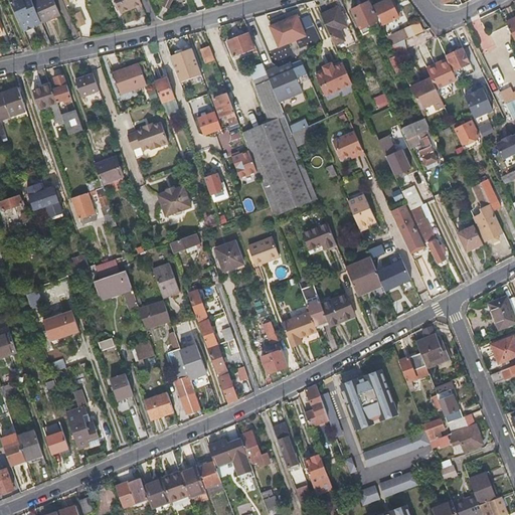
[(33,25),(40,22),(30,0),(8,0),(20,28),(32,23),(33,25)]
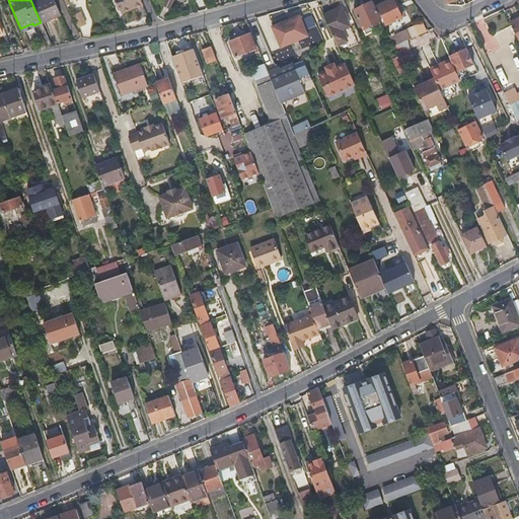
[(30,0),(41,22),(60,15),(53,0),(30,0)]
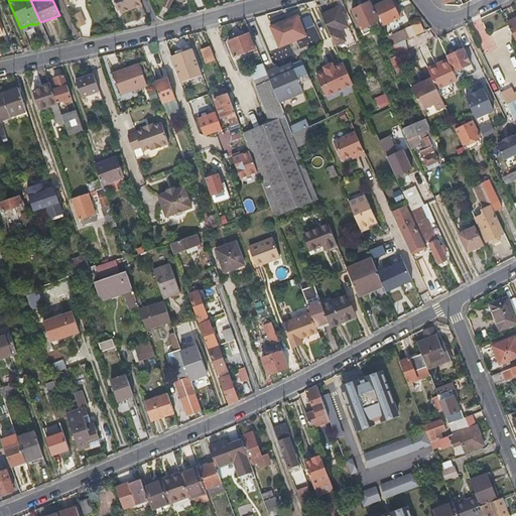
[(116,0),(121,13),(142,4),(139,0),(116,0)]
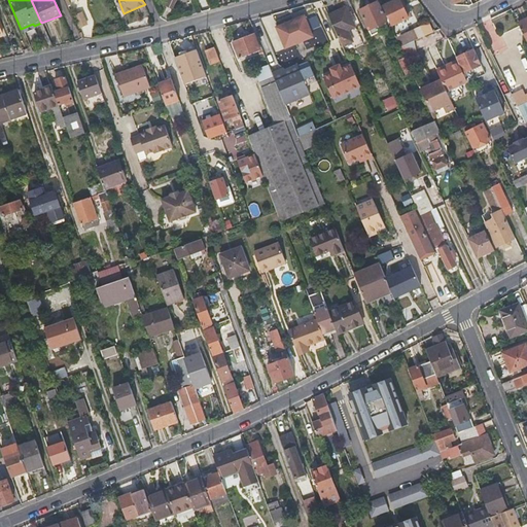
[(389,26),(377,0),(359,8),(372,34),(389,26)]
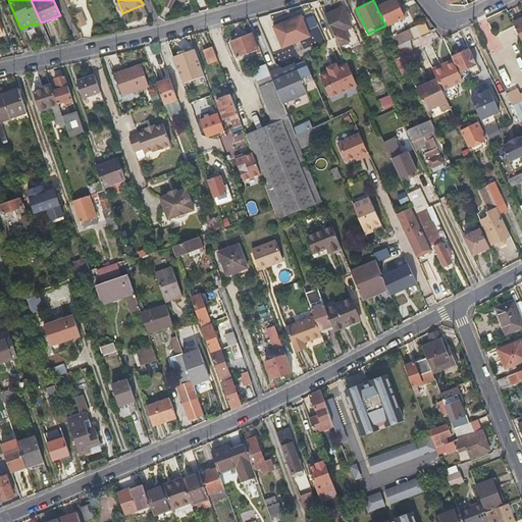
[(405,16),(397,0),(388,0),(380,4),(388,23),(405,16)]
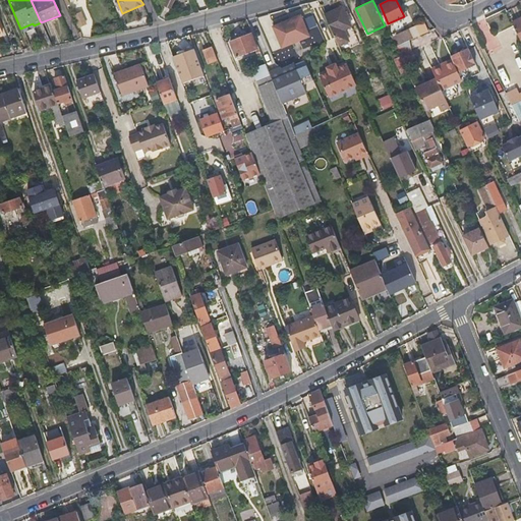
[(341,6),(324,14),(341,50),(358,42),(341,6)]
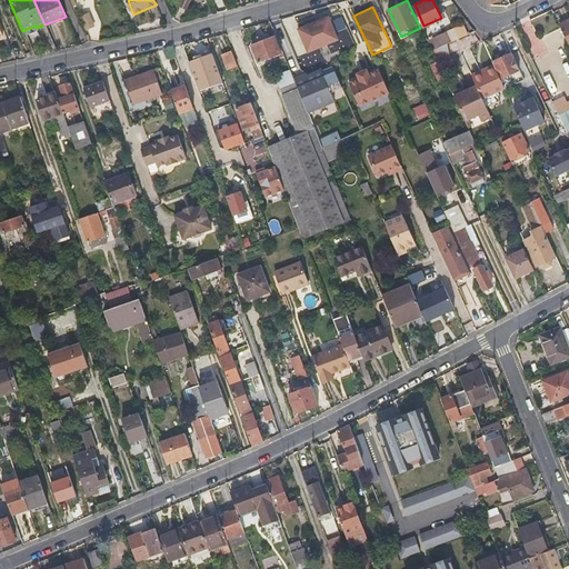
[(328,15),(299,27),(310,51),(339,39),(328,15)]
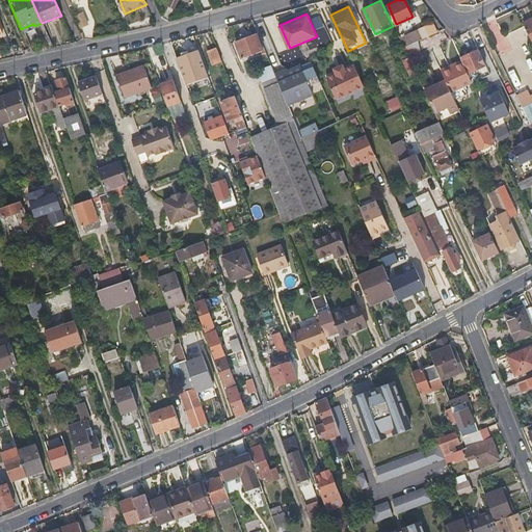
[(87,24),(80,27),(85,40),(91,36),(87,24)]
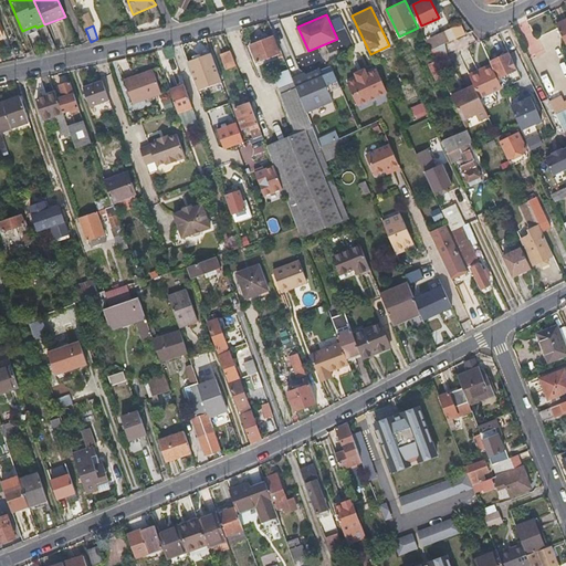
[(429,51),(449,41),(443,31),(423,40),(429,51)]
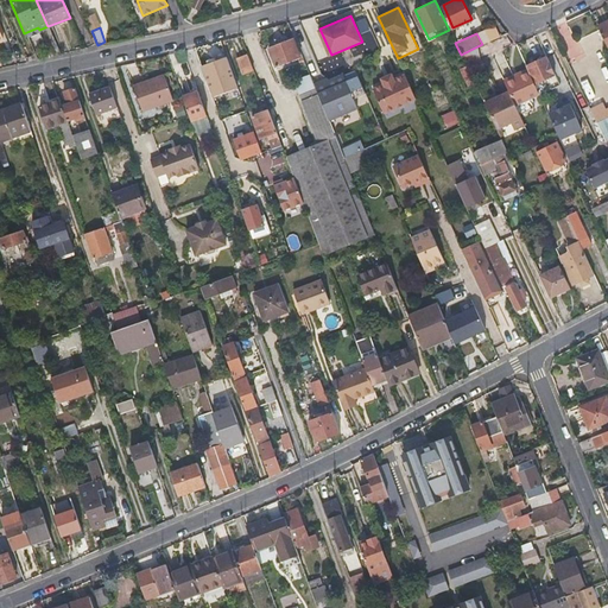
[(276,64),(298,55),(291,36),(268,45),(276,64)]
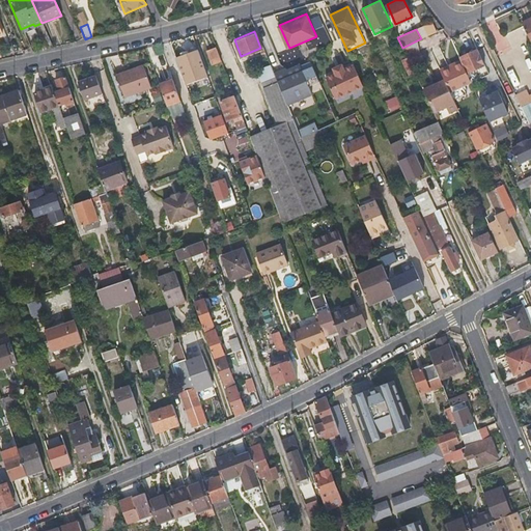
[(221,60),(216,48),(207,51),(212,64),(221,60)]
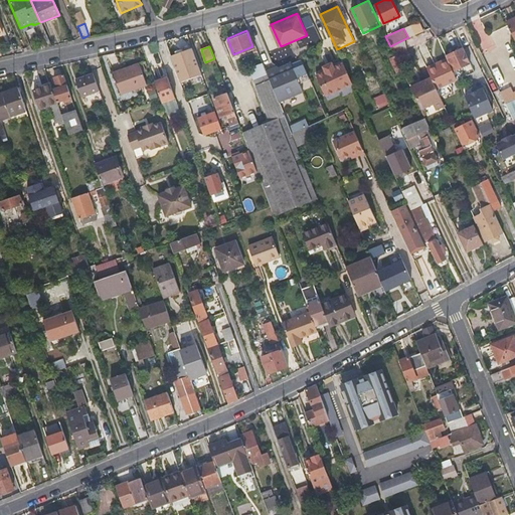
[(201,73),(191,47),(169,54),(179,81),(201,73)]
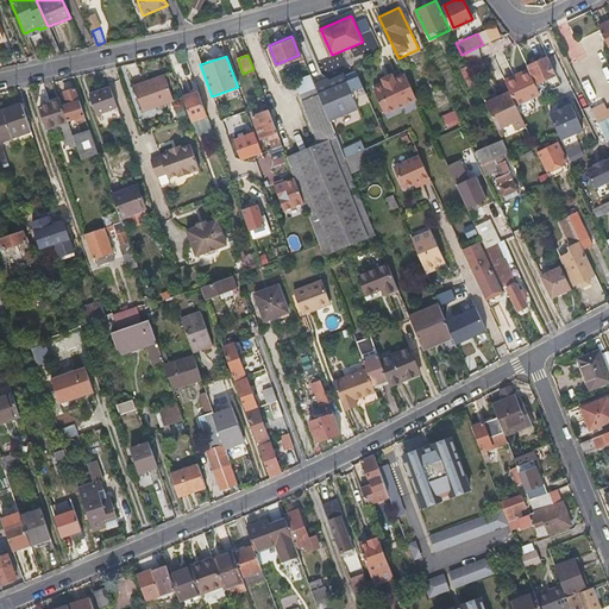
[(468,68),(463,57),(457,61),(462,70),(468,68)]
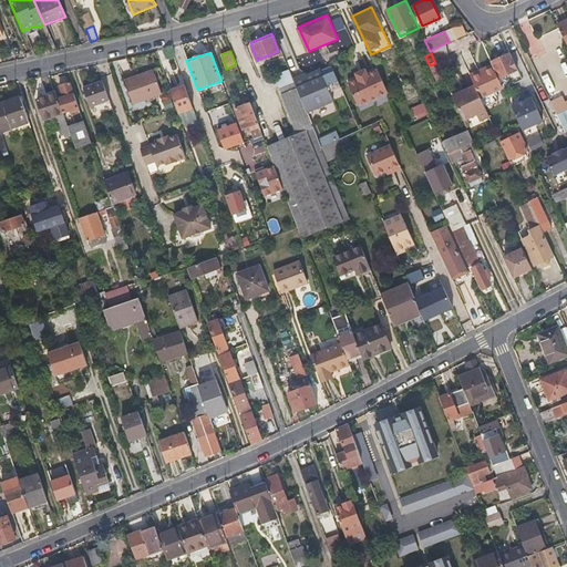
[(509,54),(492,63),(492,64),(502,85),(508,82),(506,75),(517,70),(509,54)]
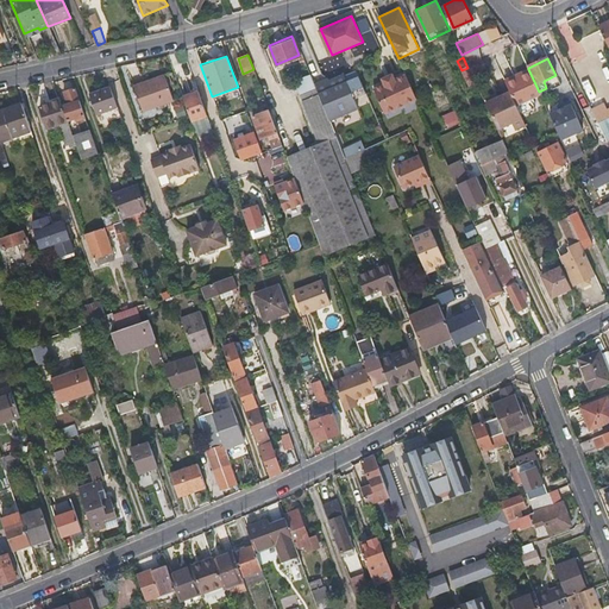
[(539,92),(528,69),(519,74),(522,81),(508,88),(509,92),(515,106),(541,95),(539,92)]
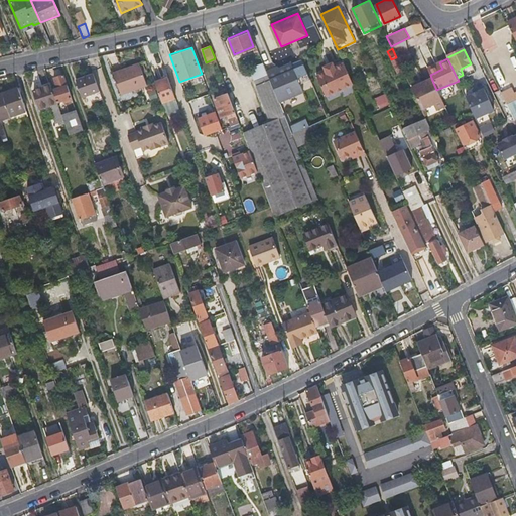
[(265,72),(266,74),(271,87),(275,97),(300,86),(291,63),(290,61),(277,67),(265,72)]
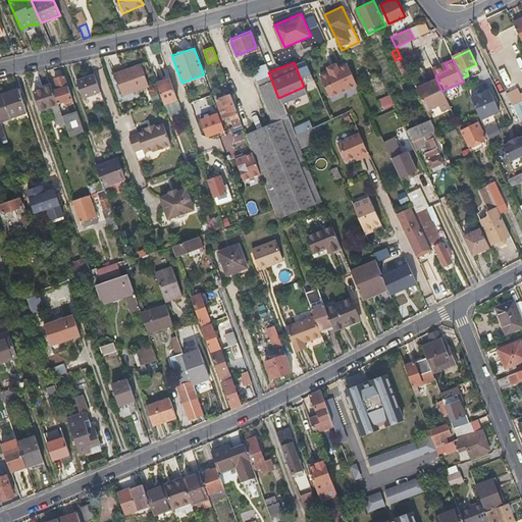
[(268,72),(264,63),(251,68),(256,80),(269,74),(268,72)]
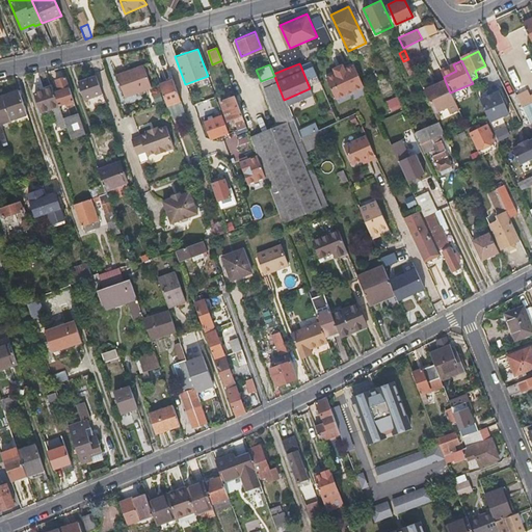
[(453,64),(441,71),(444,77),(456,71),(453,64)]
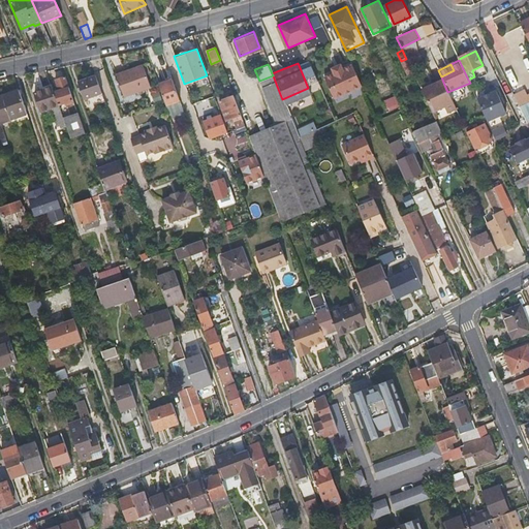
[(150,85),(143,65),(117,74),(124,94),(150,85)]
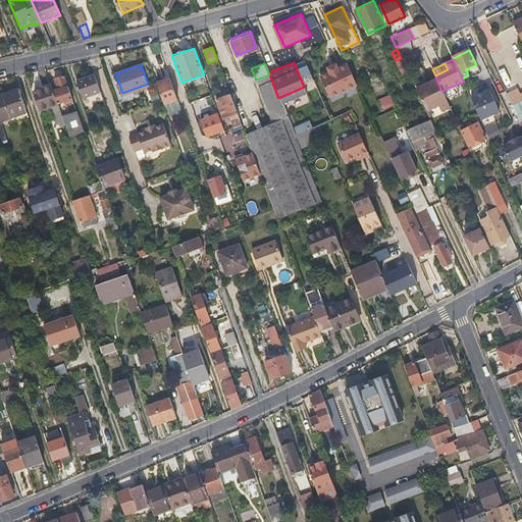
[(320,76),(330,98),(358,87),(356,84),(348,65),(338,68),(329,71),(329,72),(320,76)]
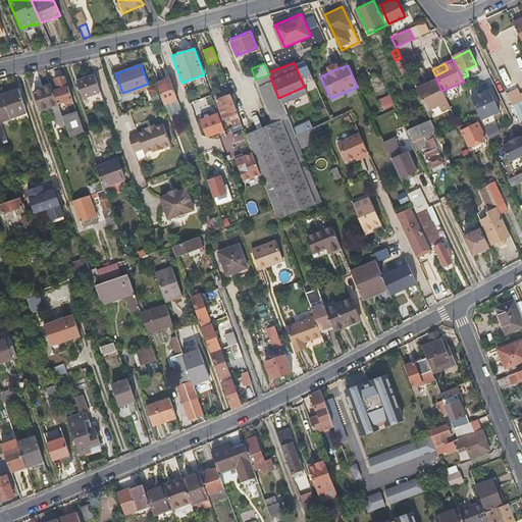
[(506,87),(512,85),(508,73),(502,75),(506,87)]
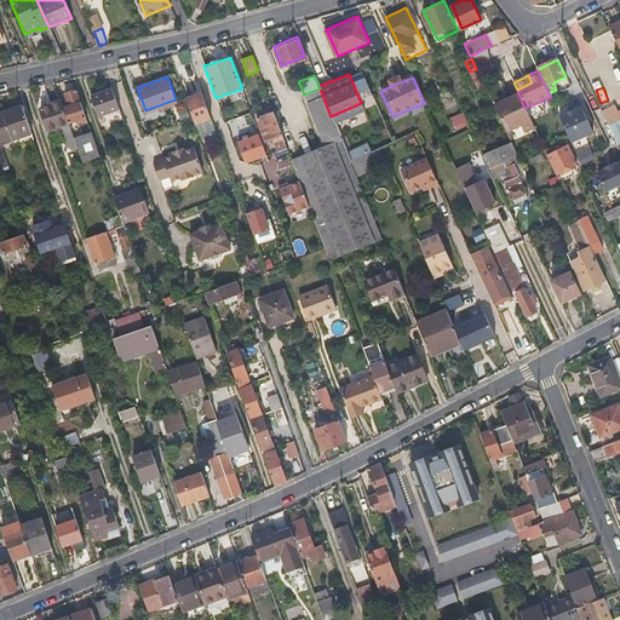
[(69,102),(63,104),(69,122),(79,120),(80,122),(87,120),(78,89),(65,92),(69,102)]
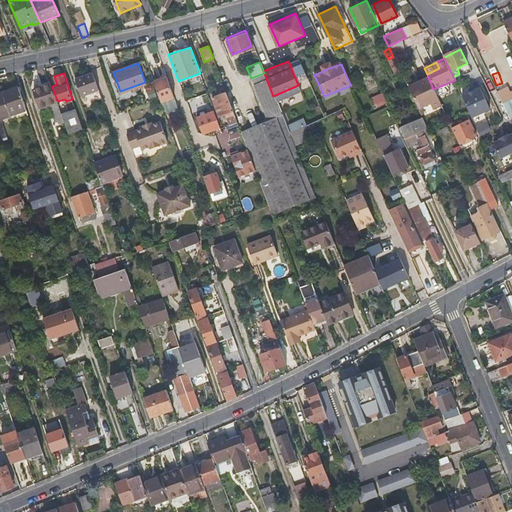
[(101,96),(93,73),(74,79),(81,96),(84,95),(86,101),(101,96)]
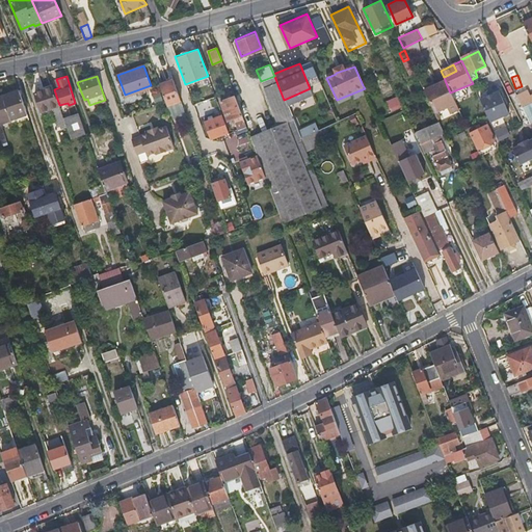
[(261,81),(265,94),(280,89),(274,76),(261,81)]
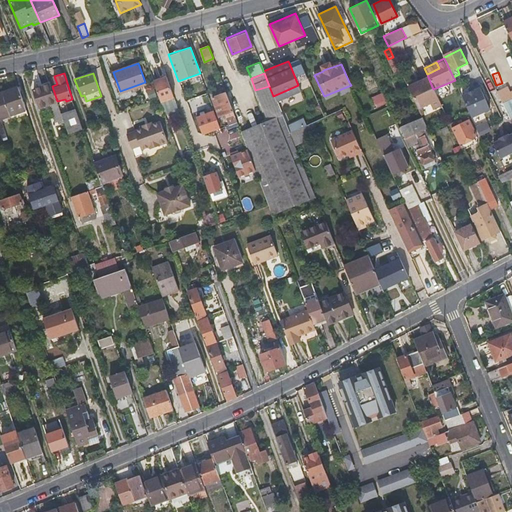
[(179,111),(167,77),(153,82),(159,98),(165,115),(179,111)]
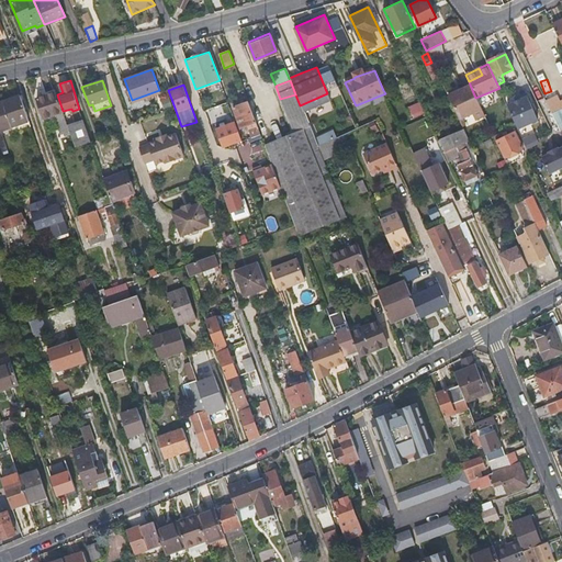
[(470,85),(468,86),(480,111),(489,130),(490,130),(478,103),(475,98),(470,85)]
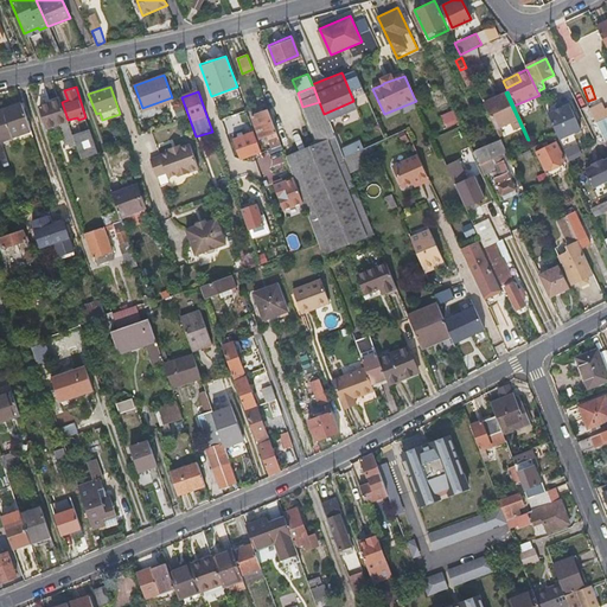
[(518,120),(505,93),(498,95),(499,97),(493,100),(492,98),(483,102),(496,131),(518,120)]
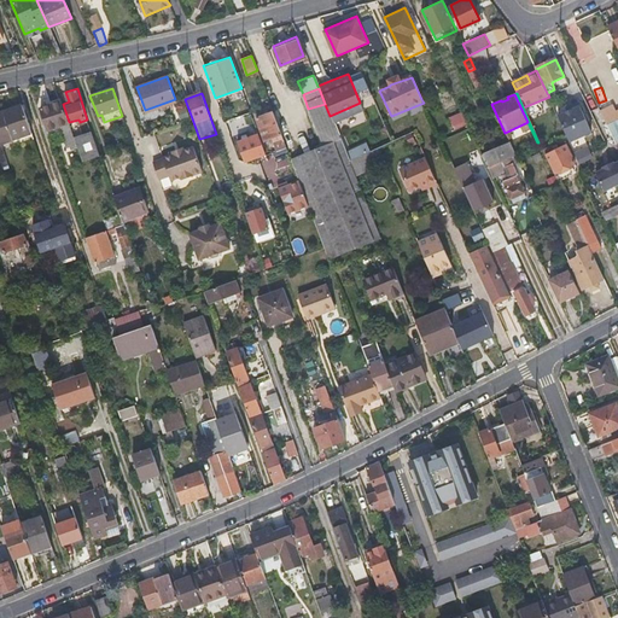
[(63,104),(60,100),(42,108),(50,129),(60,126),(69,122),(63,104)]
